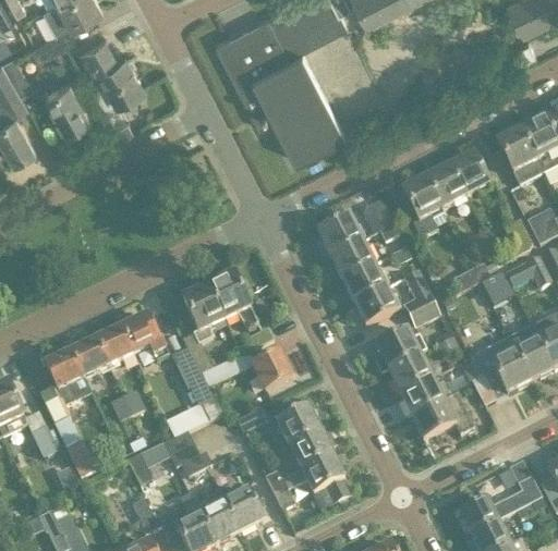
[(0,0),(0,20),(2,24),(14,16),(4,0),(0,0)]
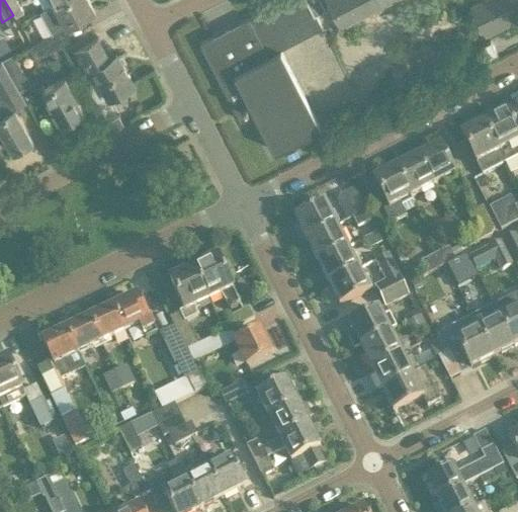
[(10,0),(15,10),(24,5),(21,0),(10,0)]
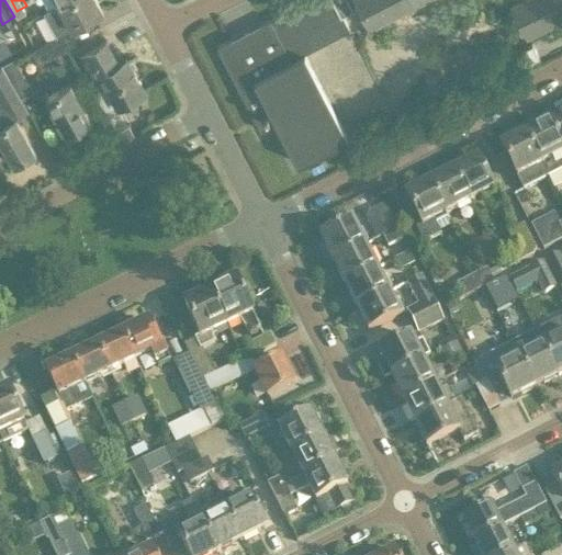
[(53,0),(43,6),(56,30),(31,43),(38,56),(93,26),(86,12),(103,3),(101,0),(53,0)]
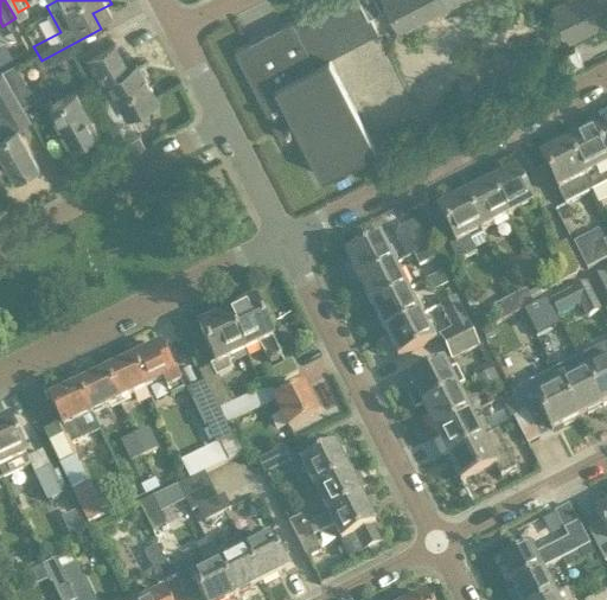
[(368,10),(362,0),(320,0),(292,16),(291,13),(236,42),(282,132),(299,123),(321,168),(375,141),(328,50),(378,25),(369,8),(368,10)]
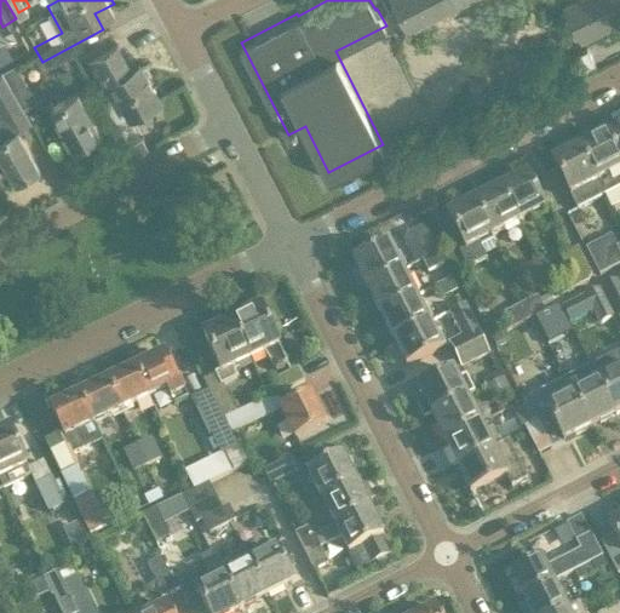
[(369,0),(375,10),(377,9),(390,3),(389,0),(369,0)]
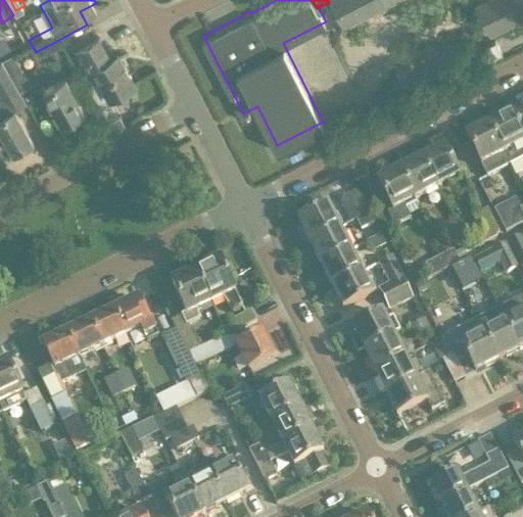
[(337,0),(343,10),(364,0),(477,0),(489,25),(522,7),(522,0),(337,0)]
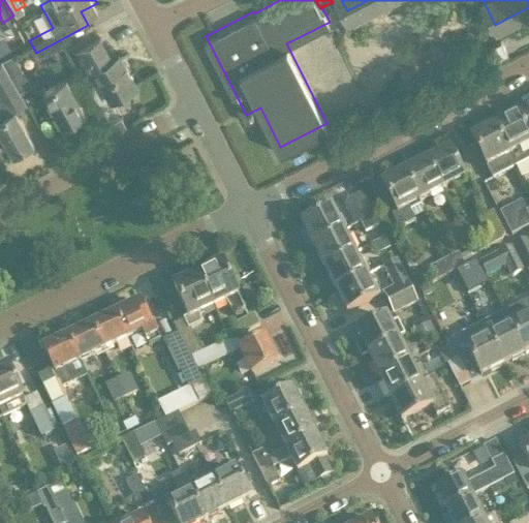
[(100,32),(78,44),(85,57),(89,54),(100,73),(89,80),(99,98),(111,92),(111,93),(136,79),(119,48),(112,53),(100,32)]
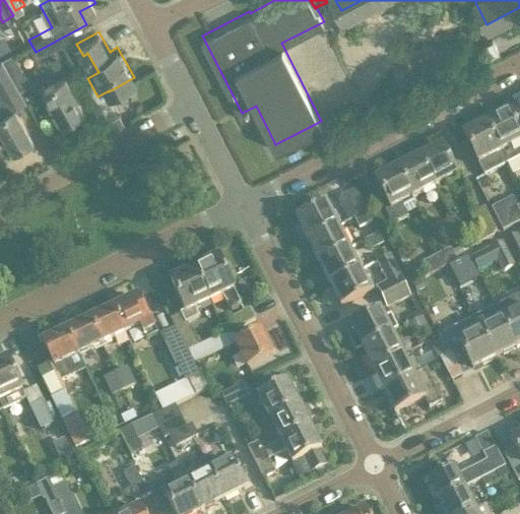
[(492,35),(480,41),(486,53),(499,47),(492,35)]
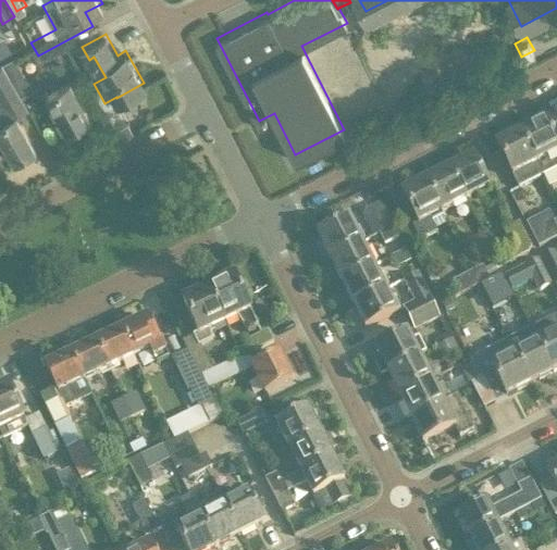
[(1,58),(21,91),(34,84),(14,50),(1,58)]
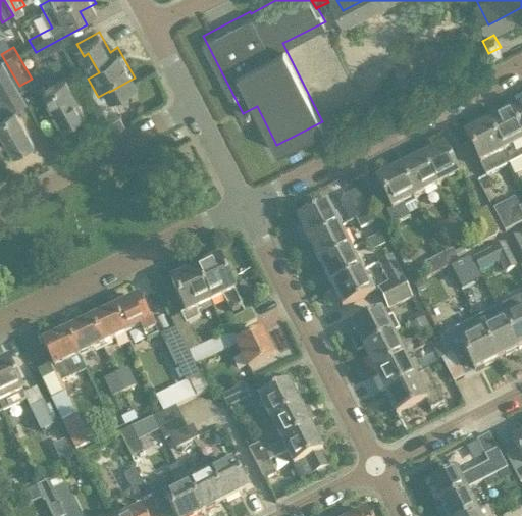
[(19,86),(1,54),(1,53),(0,53),(0,134),(4,133),(12,147),(33,135),(15,104),(27,97),(19,86)]
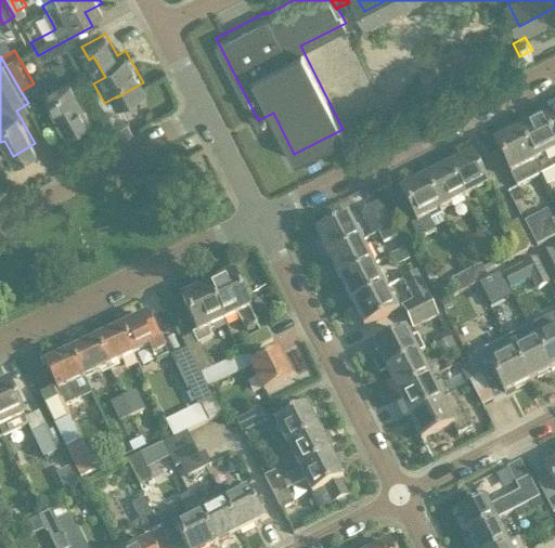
[(68,75),(44,88),(66,126),(90,113),(68,75)]
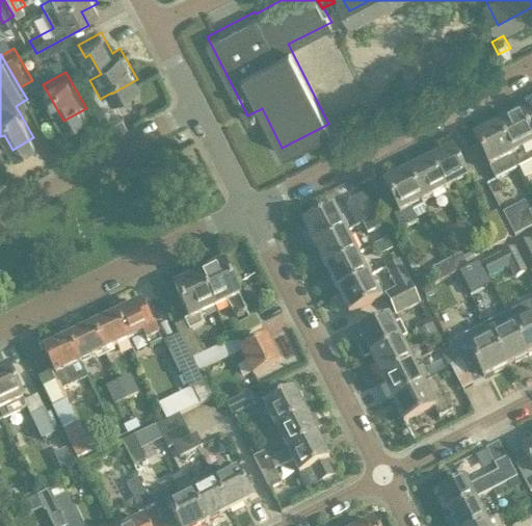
[(531,107),(521,114),(531,136),(531,107)]
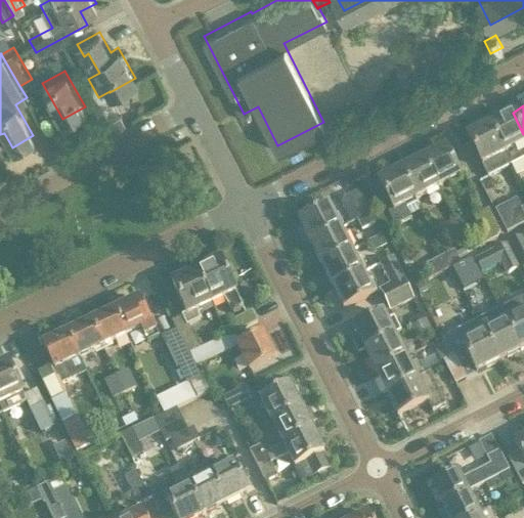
[(523,134),(513,113),(490,124),(510,160),(523,152),(523,134)]
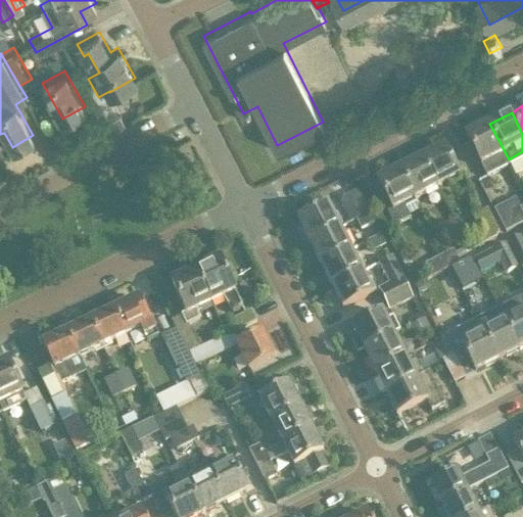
[(509,159),(489,124),(467,135),(480,161),(485,172),(509,159)]
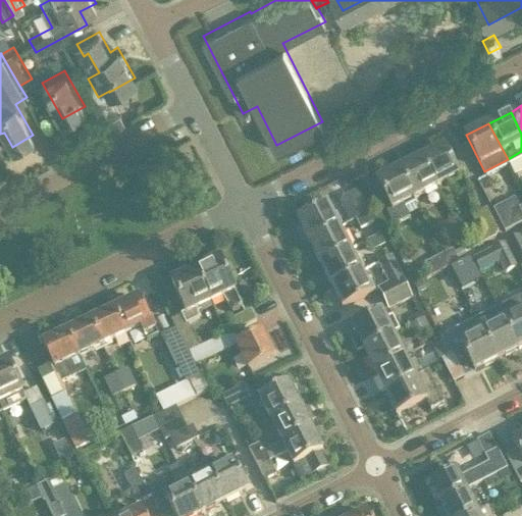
[(423,157),(436,184),(458,172),(445,146),(423,157)]
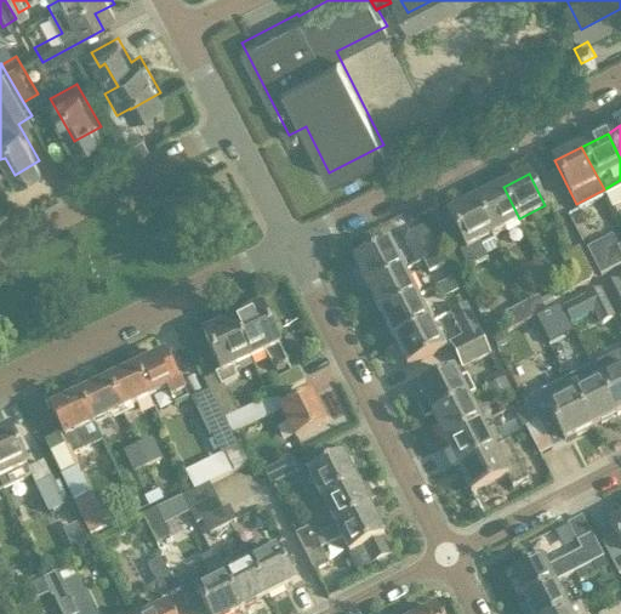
[(503,187),(477,200),(493,232),(519,219),(503,187)]
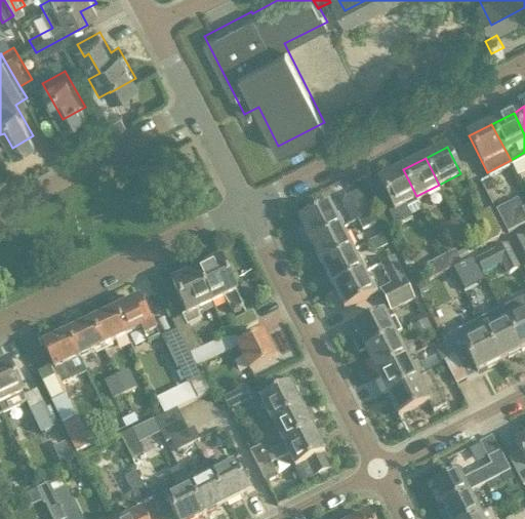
[(403,169),(379,182),(391,201),(393,205),(388,208),(396,223),(412,214),(410,211),(421,205),(416,196),(403,169)]
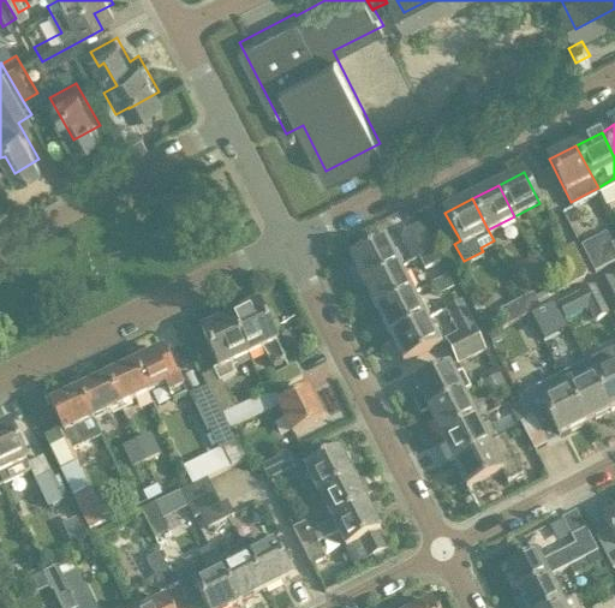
[(431,219),(443,242),(458,236),(445,213),(431,219)]
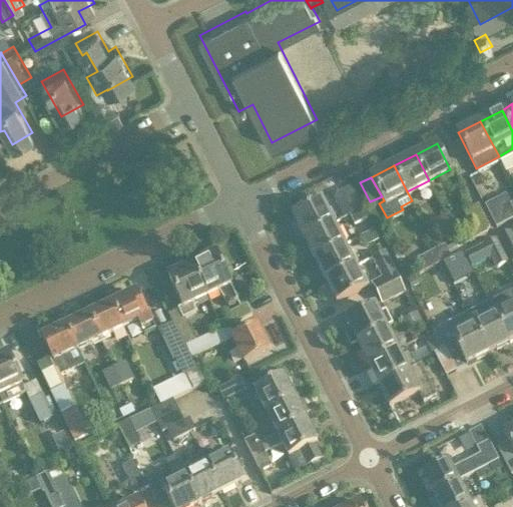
[(351,209),(362,204),(351,181),(340,187),(351,209)]
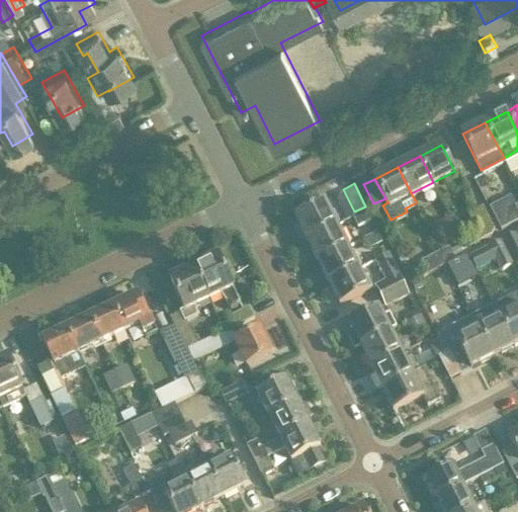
[(517,217),(517,199),(515,201),(510,191),(489,202),(501,227),(517,217)]
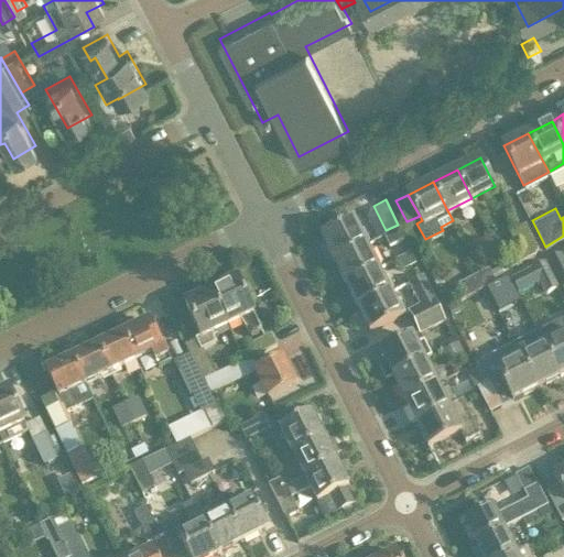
[(334,258),(367,240),(355,217),(322,233),(334,258)]
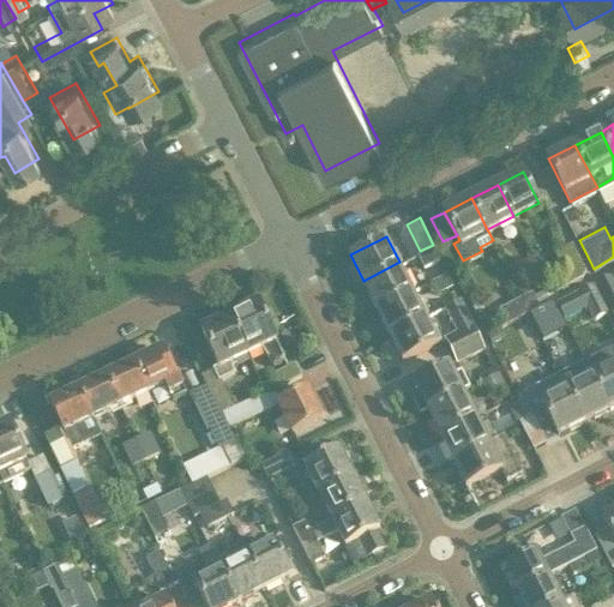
[(563,270),(551,275),(557,288),(583,275),(585,268),(571,240),(553,250),(563,270)]
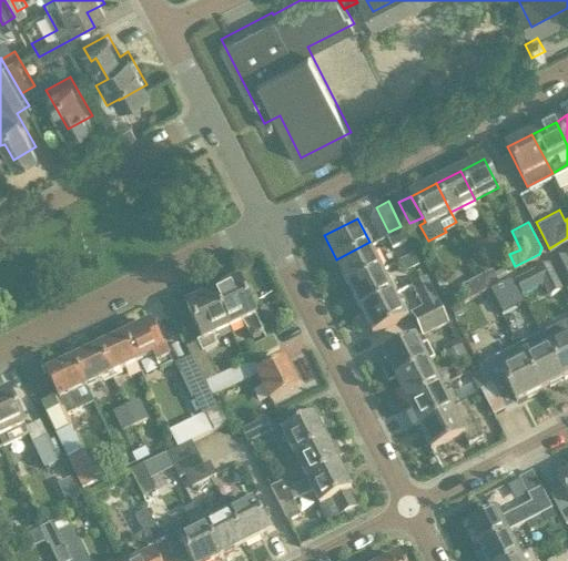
[(388,232),(386,233),(393,244),(406,236),(401,226),(388,232)]
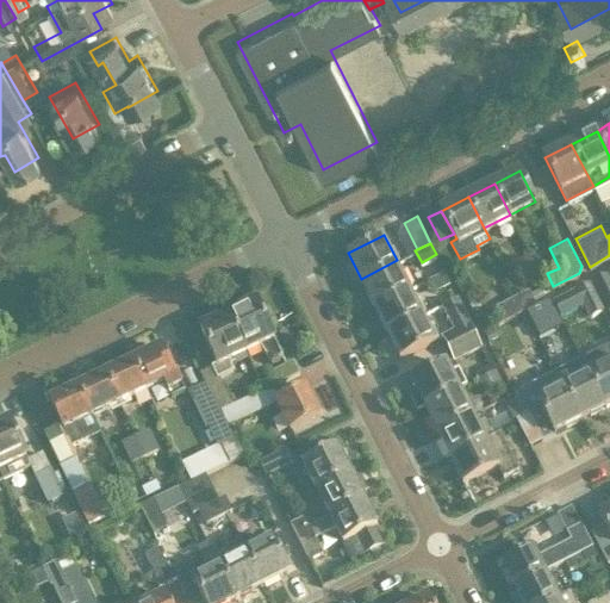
[(409,285),(397,260),(361,279),(373,304),(409,285)]
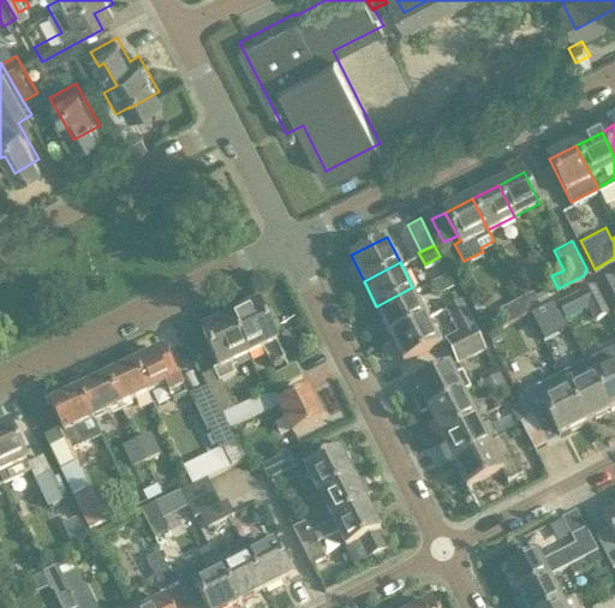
[(447,270),(431,279),(439,292),(454,284),(447,270)]
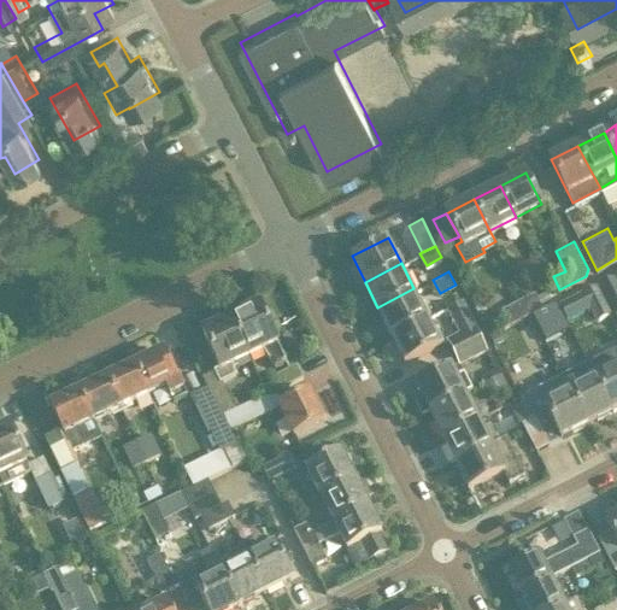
[(616,282),(612,274),(598,280),(613,309),(616,306),(616,282)]
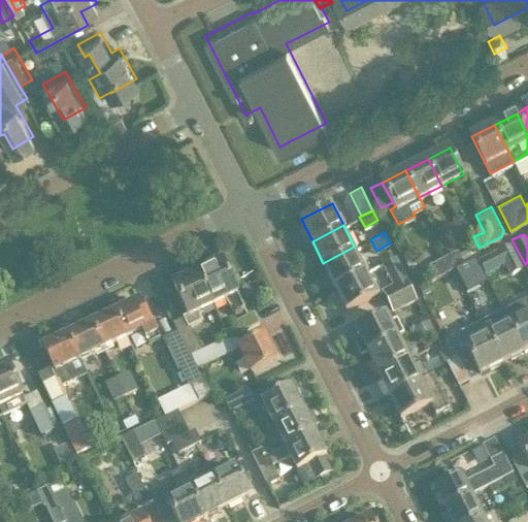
[(509,240),(476,258),(484,271),(503,260),(509,272),(523,266),(509,240)]
